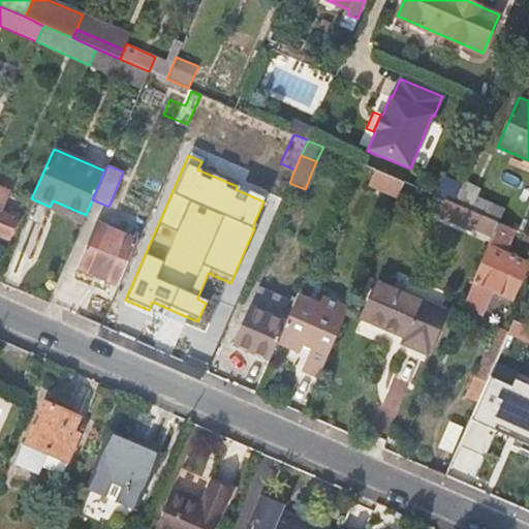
[(367,183),(397,196),(404,182),(374,168),(367,183)]
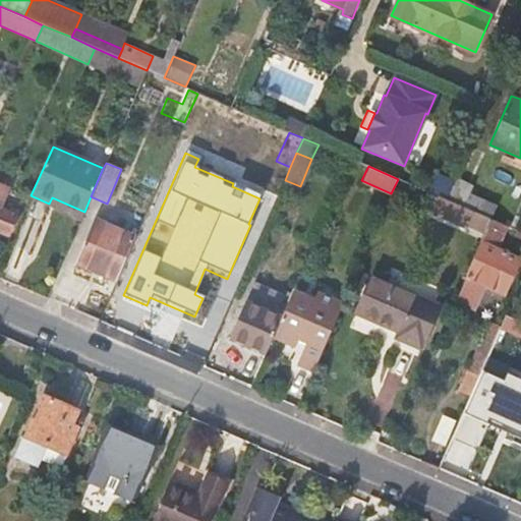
[(0,231),(9,235),(17,214),(1,207),(9,189),(0,184),(0,183),(3,176),(0,174),(0,231)]
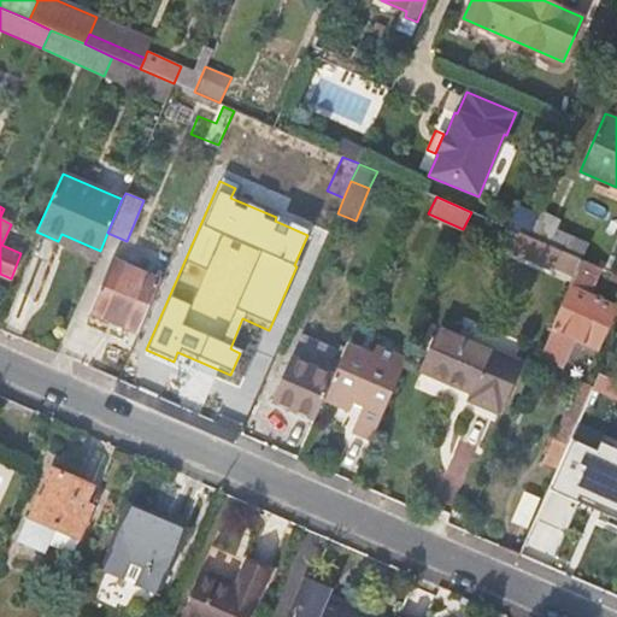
[(562,219),(539,210),(528,236),(581,259),(603,269),(605,270),(611,254),(589,244),(589,242),(558,228),(562,219)]
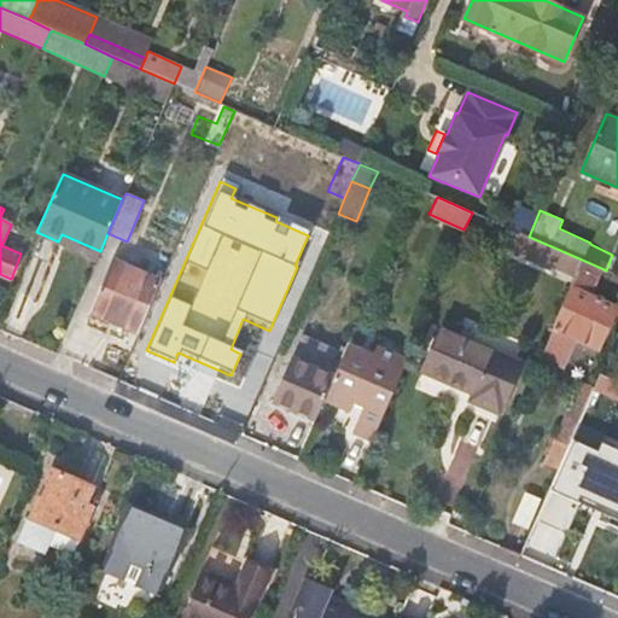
[(558,263),(577,272),(582,260),(529,237),(520,234),(513,252),(555,269),(558,263)]
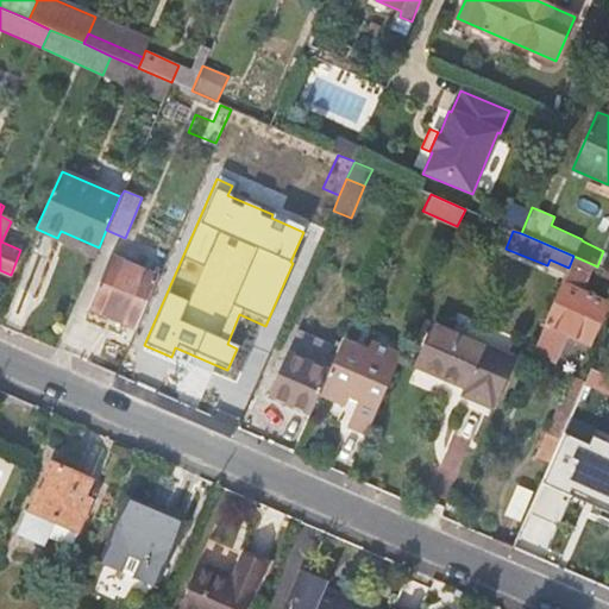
[(608,253),(603,251),(597,267),(608,271),(608,253)]
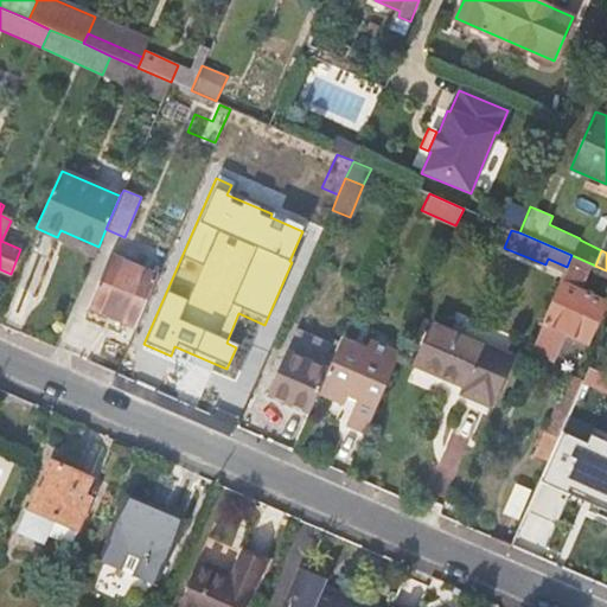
[(87,306),(135,327),(158,275),(110,254),(87,306)]
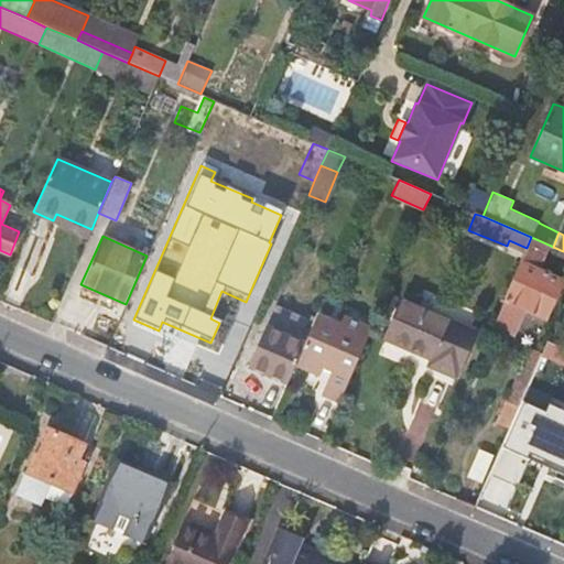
[(540,270),(551,246),(531,237),(527,248),(494,324),(513,333),(523,310),(546,318),(563,280),(540,270)]
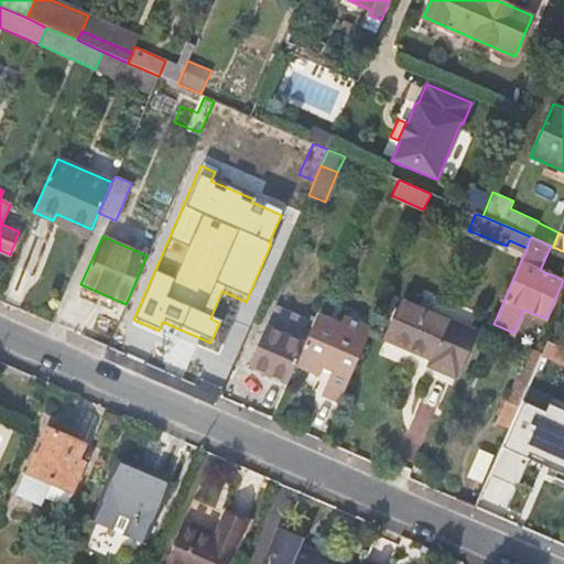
[(427,366),(455,378),(475,332),(402,300),(384,340),(430,360),(427,366)]
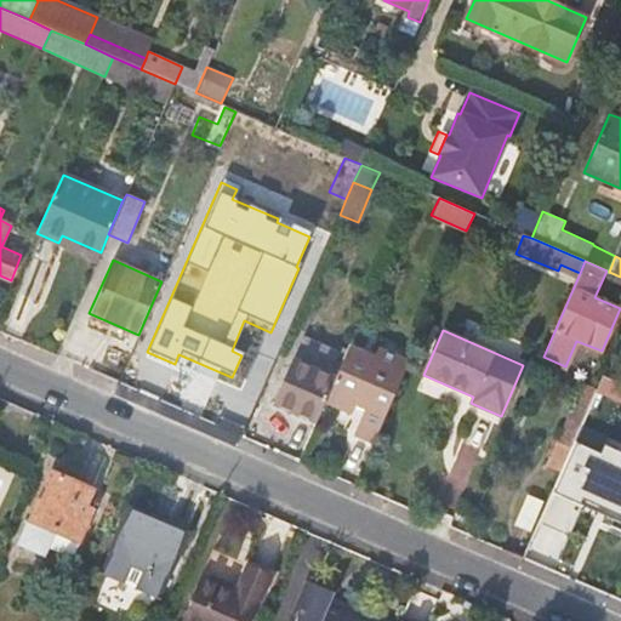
[(317,423),(325,404),(346,355),(320,345),(309,368),(292,360),(273,405),(317,423)]
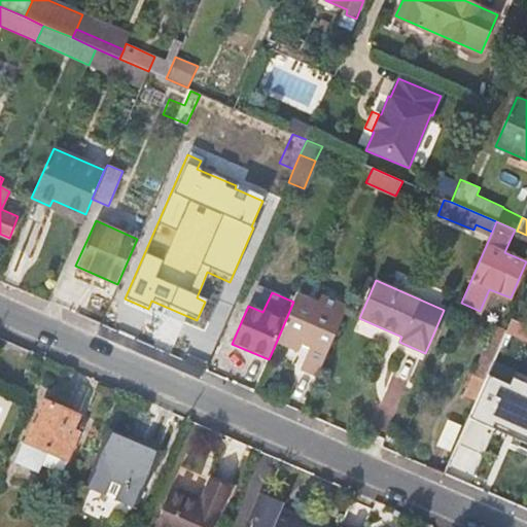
[(301,370),(317,377),(346,308),(319,296),(316,303),(296,294),(293,302),(276,343),(297,352),(302,343),(310,347),(301,370)]
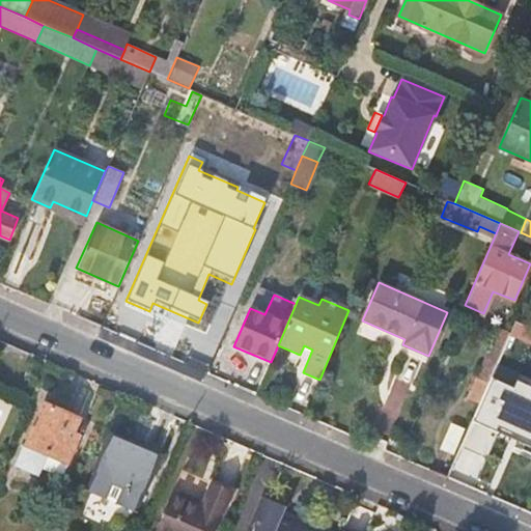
[(468,398),(478,402),(509,331),(499,328),(468,398)]
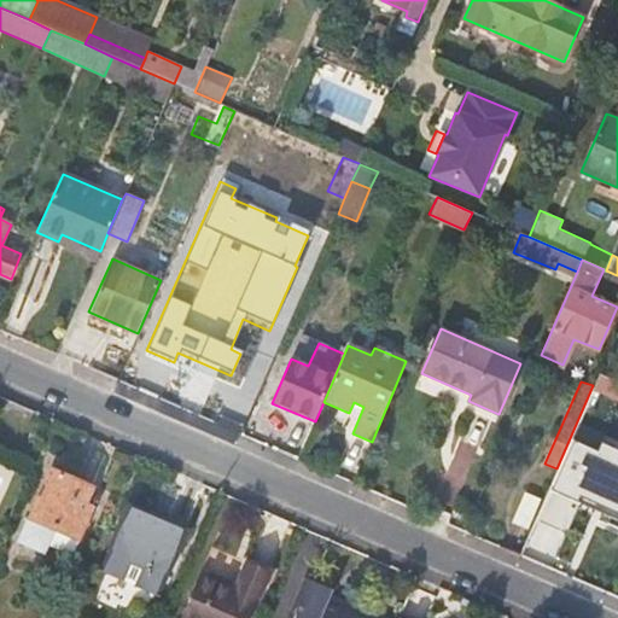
[(617,519),(617,450),(601,443),(596,452),(573,441),(554,485),(612,511),(610,516),(617,519)]
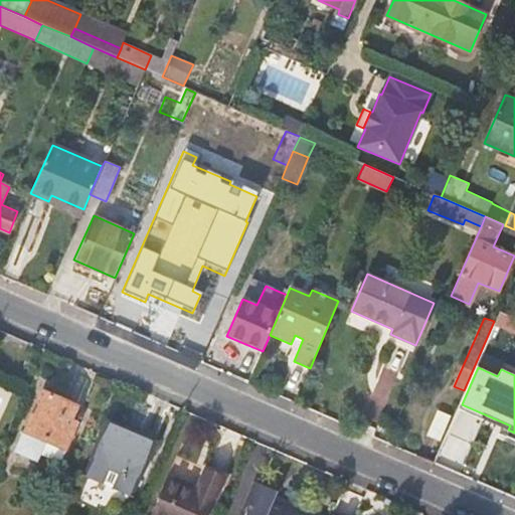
[(15,451),(37,461),(45,441),(66,450),(78,423),(71,420),(77,405),(42,390),(15,451)]
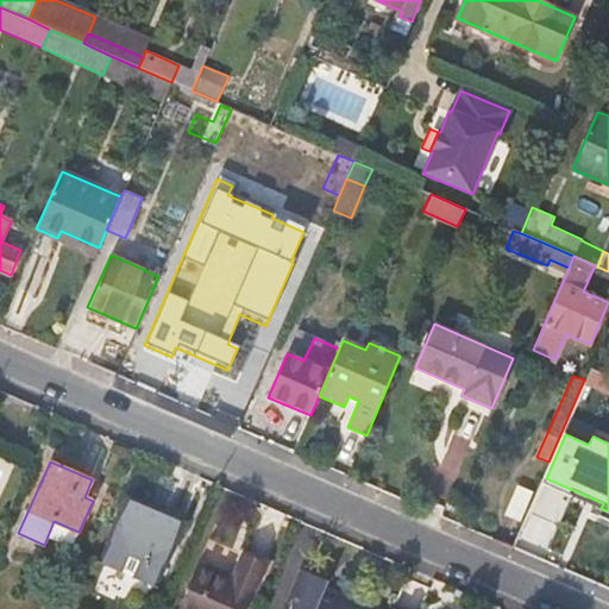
[(544,483),(601,508),(603,503),(546,478),(544,483)]
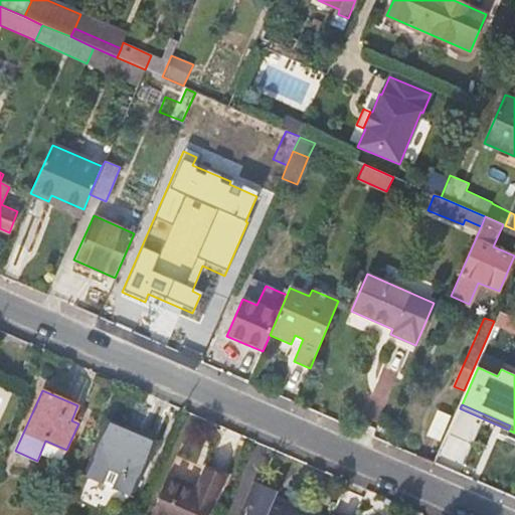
[(82,473),(132,494),(155,441),(107,419),(82,473)]
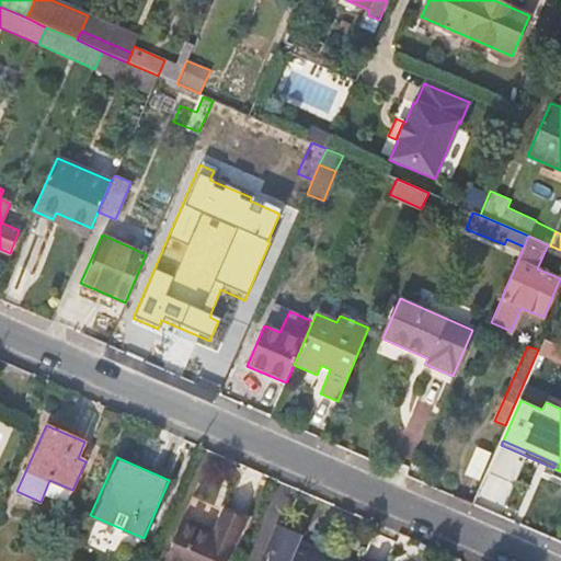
[(162,560),(226,560),(240,529),(219,521),(209,544),(178,529),(162,560)]
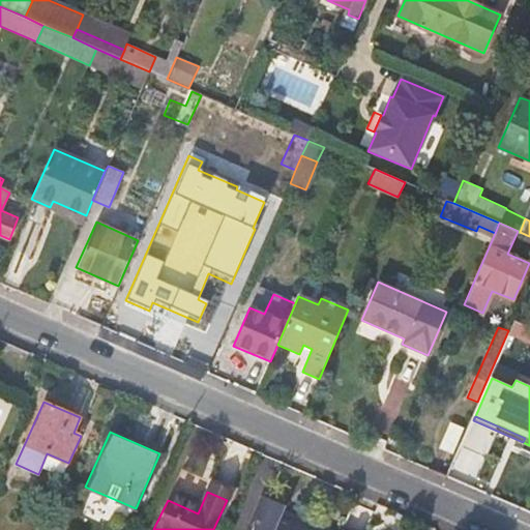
[(320,529),(319,529),(302,529),(280,520),(283,513),(285,508),(261,498),(248,526),(254,529),(253,529),(320,529)]
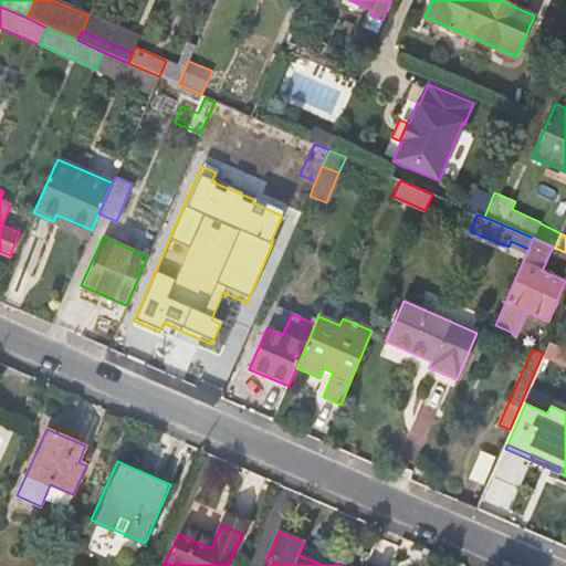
[(341,565),(342,565),(302,548),(299,555),(323,565),(341,565)]
